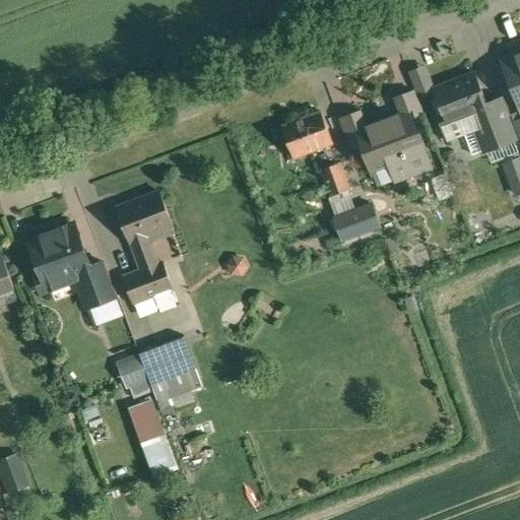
[(519,56),(504,63),(519,103),(519,56)]
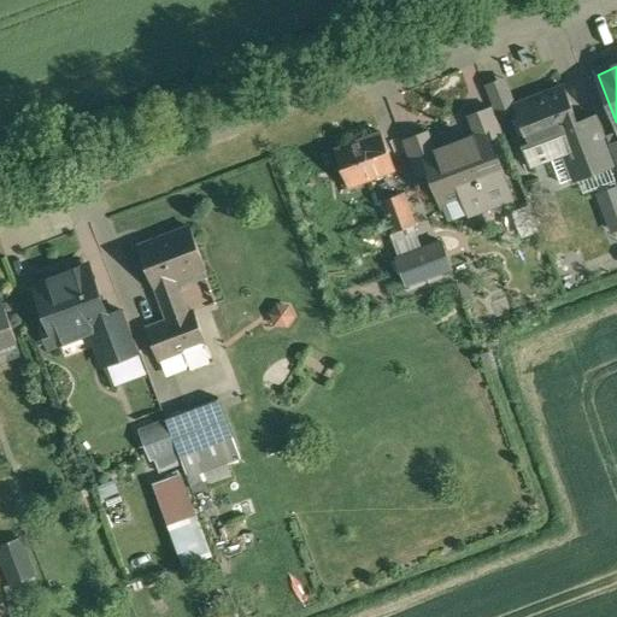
[(504,80),(487,87),(499,118),(516,111),(515,107),(504,80)]
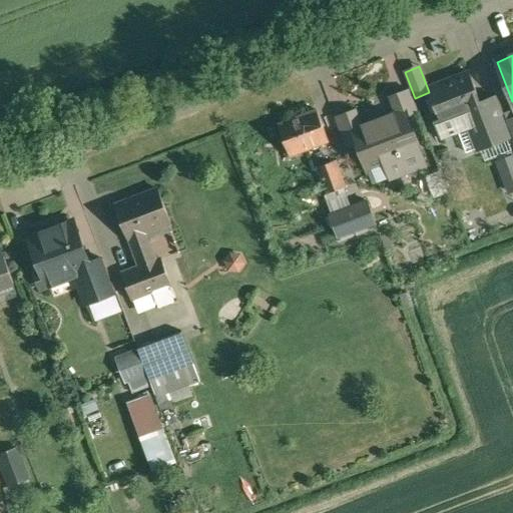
[(469,73),(428,89),(429,92),(440,120),(435,122),(441,139),(458,132),(466,153),(506,138),(498,115),(497,114),(485,118),(481,106),(482,106),(481,104),(469,73)]
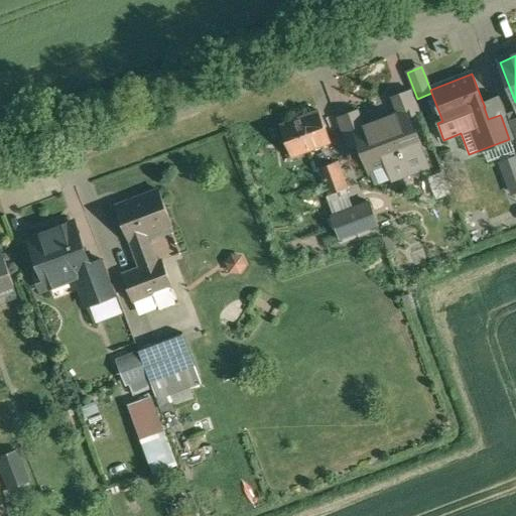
[(392,98),(398,115),(407,111),(409,117),(420,112),(412,91),(392,98)]
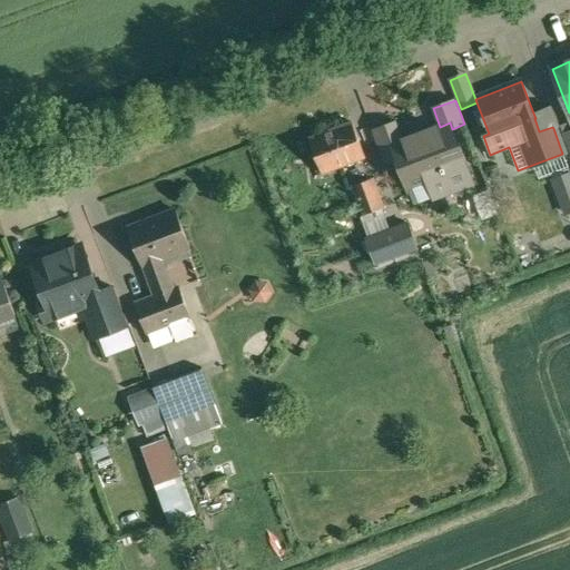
[(553,109),(534,116),(536,118),(534,118),(539,131),(552,127),(553,128),(560,126),(553,109)]
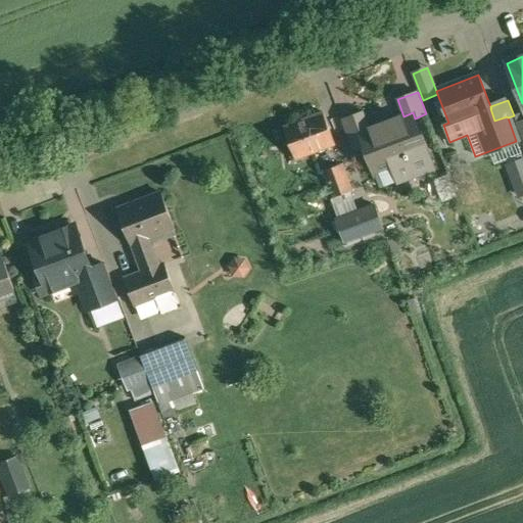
[(335,145),(323,112),(284,128),(296,159),(335,145)]
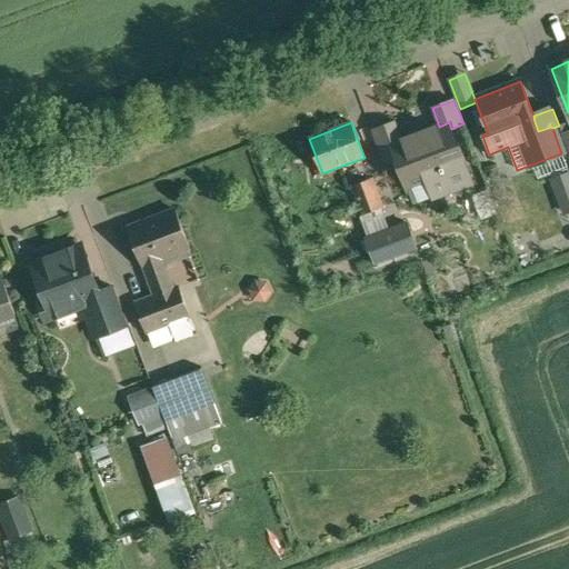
[(392,145),(402,140),(395,122),(371,130),(385,165),(398,159),(392,145)]
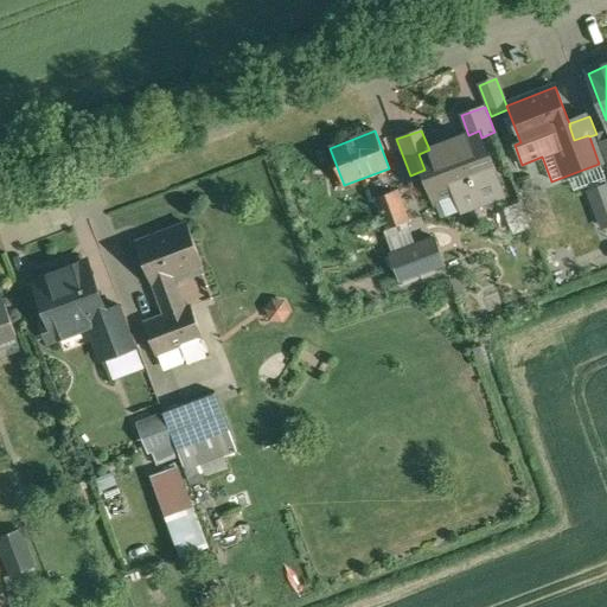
[(429,149),(419,154),(425,170),(436,200),(457,195),(462,210),(503,195),(481,138),(479,131),(468,135),(429,149)]
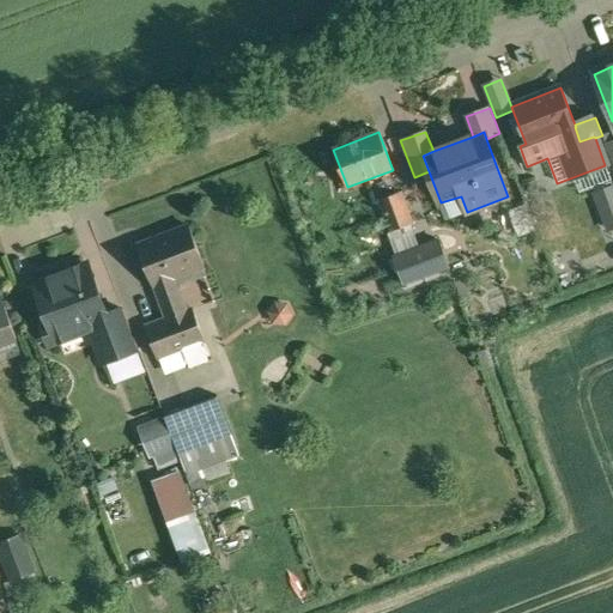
[(612,187),(595,194),(610,230),(612,229),(612,187)]
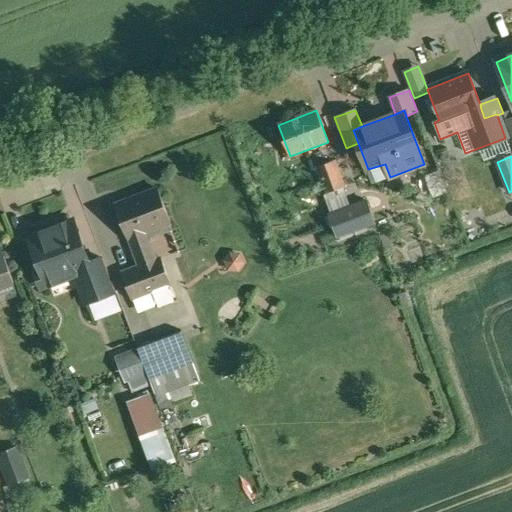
[(335,160),(316,167),(326,194),(345,187),(335,160)]
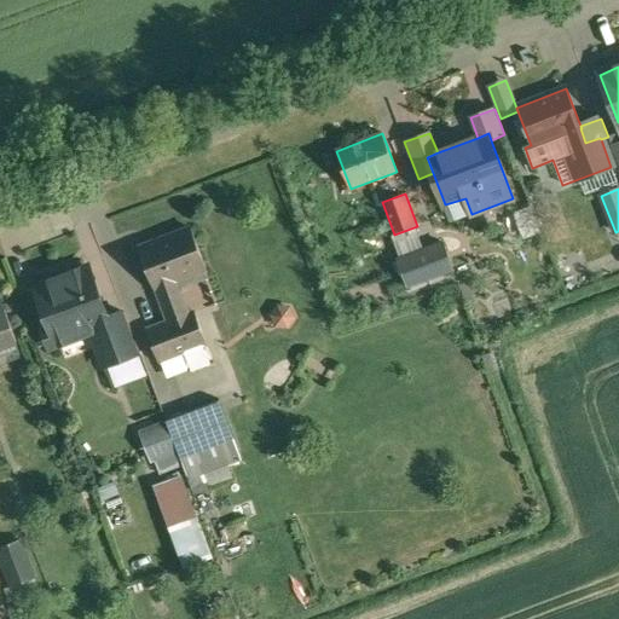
[(191,230),(139,249),(155,290),(156,290),(168,324),(190,316),(177,282),(207,271),(191,230)]
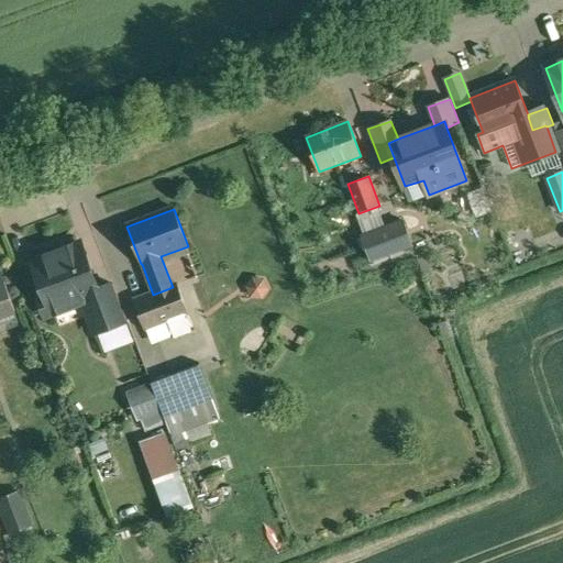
[(401,220),(363,235),(372,261),(411,246),(401,220)]
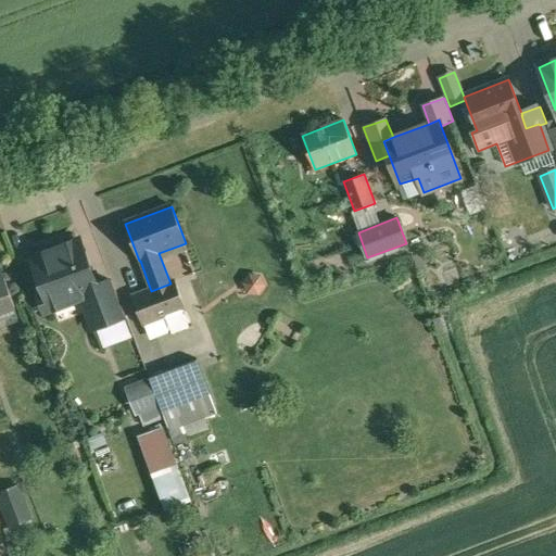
[(80,240),(63,247),(63,245),(60,244),(53,247),(52,250),(53,251),(33,258),(46,293),(39,295),(46,313),(84,299),(100,293),(98,287),(80,240)]
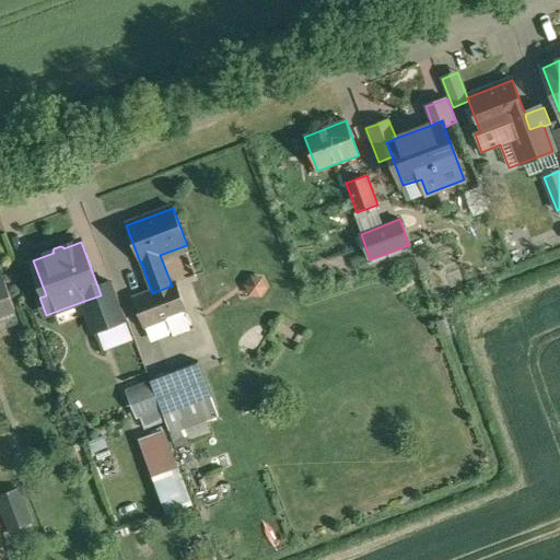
[(1,273),(0,273),(0,316),(15,311),(1,273)]
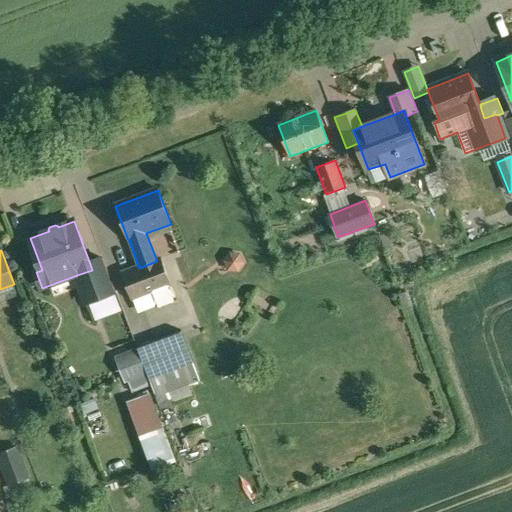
[(103,259),(90,264),(92,270),(77,275),(87,303),(116,292),(103,259)]
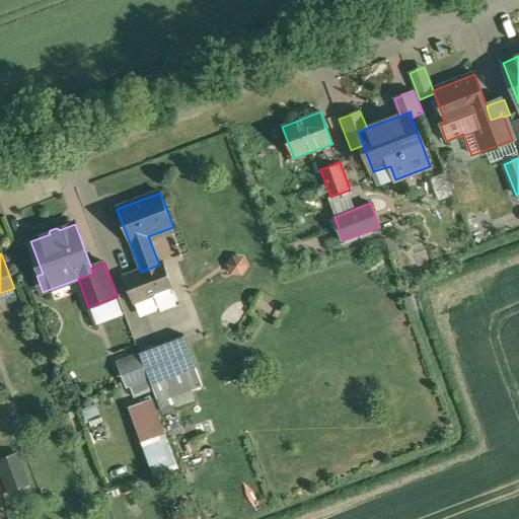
[(141,272),(125,278),(135,304),(173,289),(163,264),(159,265),(141,272)]
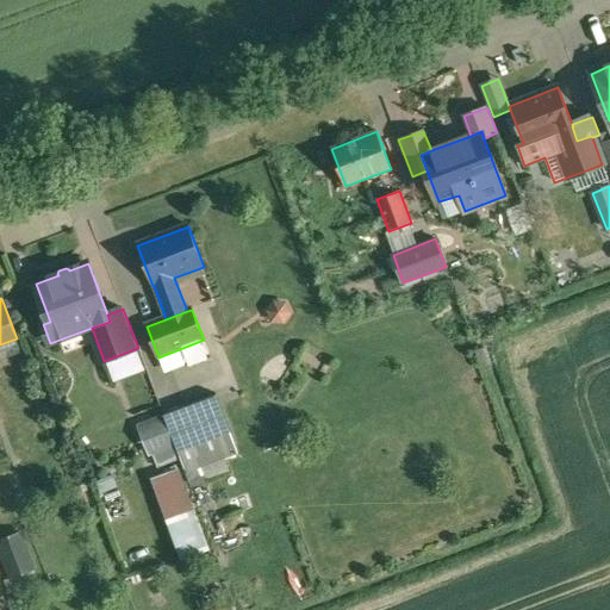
[(216,396),(165,415),(165,418),(179,453),(230,434),(216,396)]
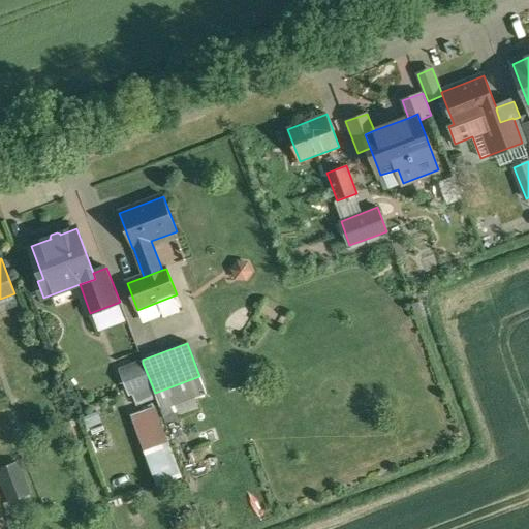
[(143,363),(122,370),(131,394),(132,393),(136,404),(156,397),(155,393),(143,363)]
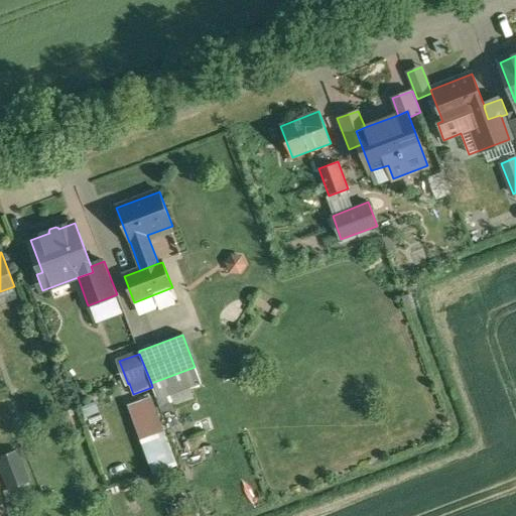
[(151,398),(129,406),(141,439),(163,431),(151,398)]
